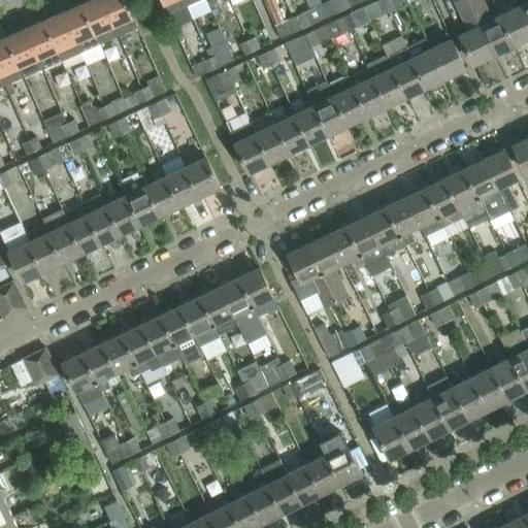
[(118,33),(102,0),(90,0),(81,4),(99,42),(118,33)]
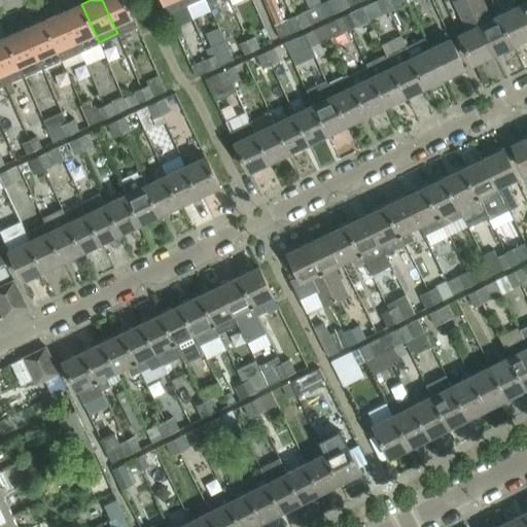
[(137,25),(125,0),(102,0),(117,33),(137,25)]
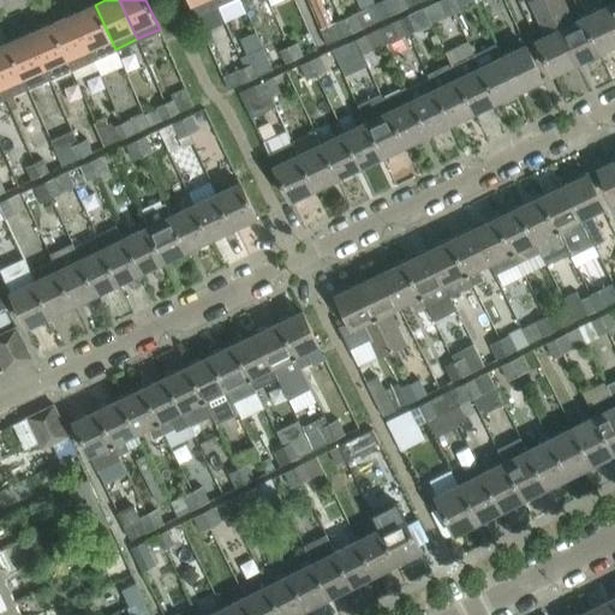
[(218,6),(215,0),(187,0),(195,16),(218,6)]
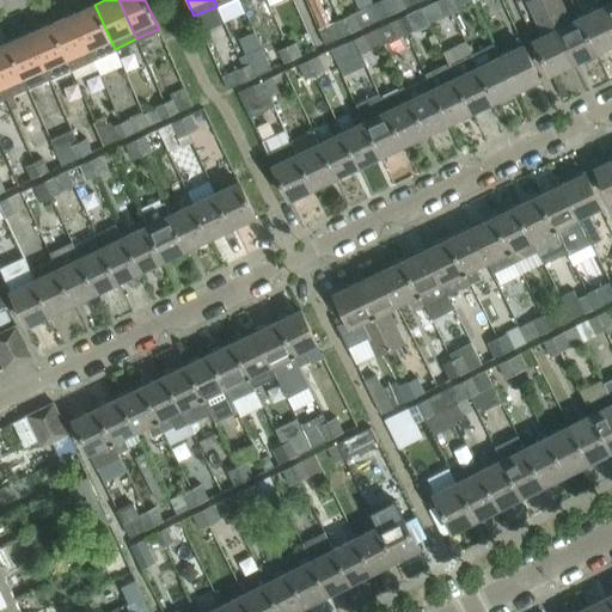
[(372,22),(362,0),(355,0),(360,8),(343,17),(350,32),(372,22)]
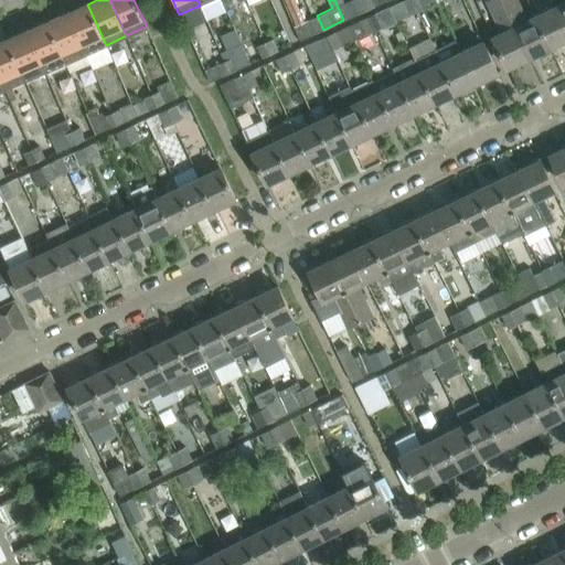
[(365,10),(360,0),(350,0),(345,2),(343,0),(334,0),(343,20),(365,10)]
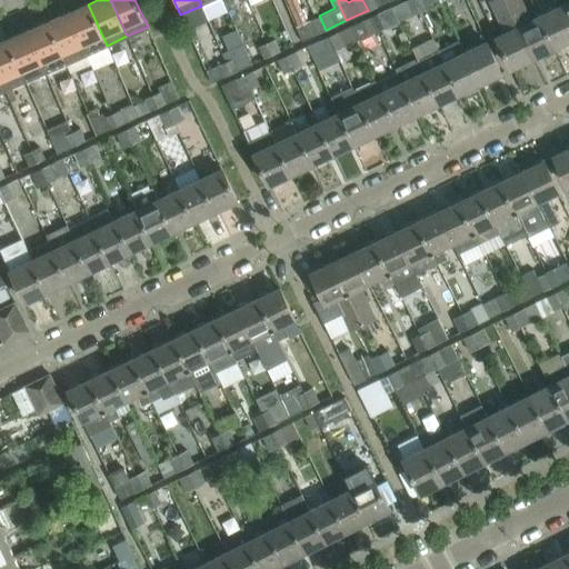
[(389,0),(362,0),(368,10),(389,0)]
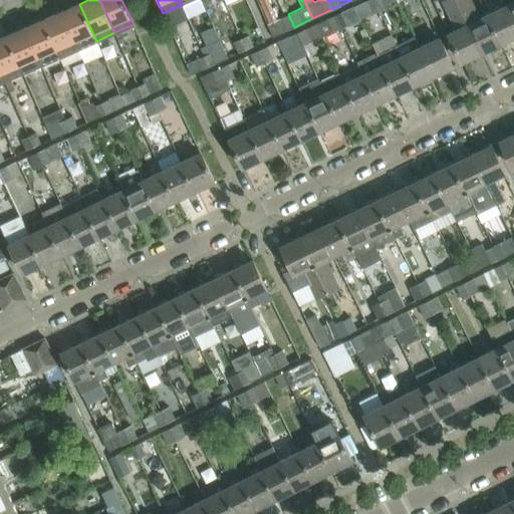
[(378,10),(373,0),(366,0),(354,5),(360,19),(378,10)]
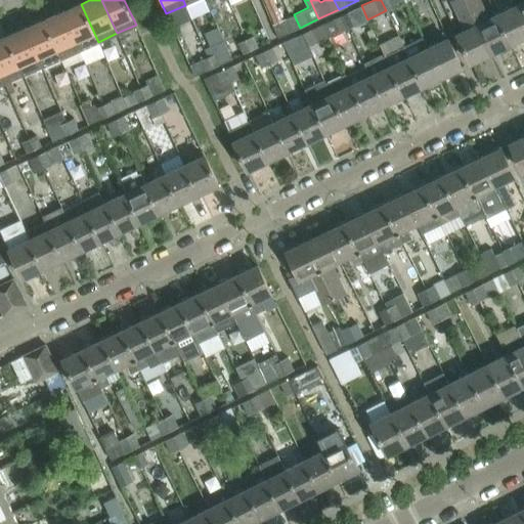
[(405,0),(381,0),(386,10),(406,1),(405,0)]
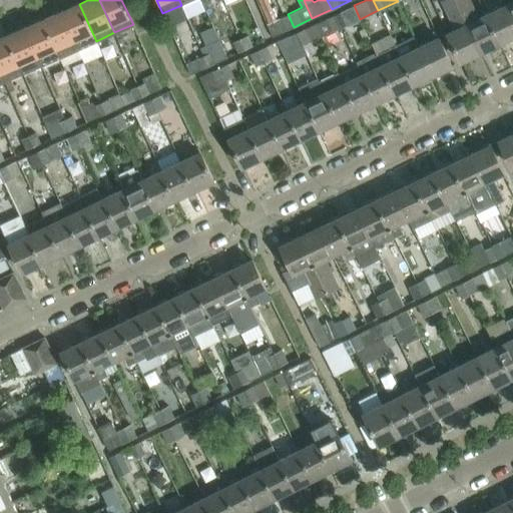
[(480,52),(455,0),(443,0),(456,28),(446,33),(460,62),(480,52)]
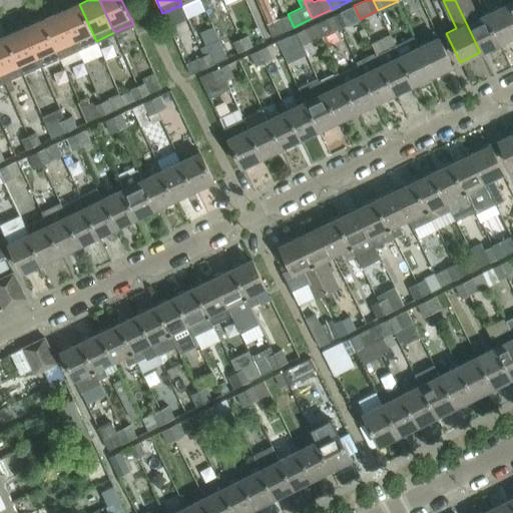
[(499,43),(486,14),(479,17),(471,0),(455,0),(480,52),(499,43)]
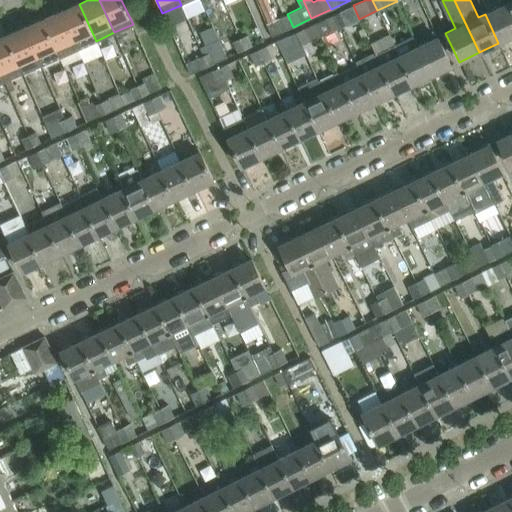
[(511,1),(503,5),(511,23),(511,1)]
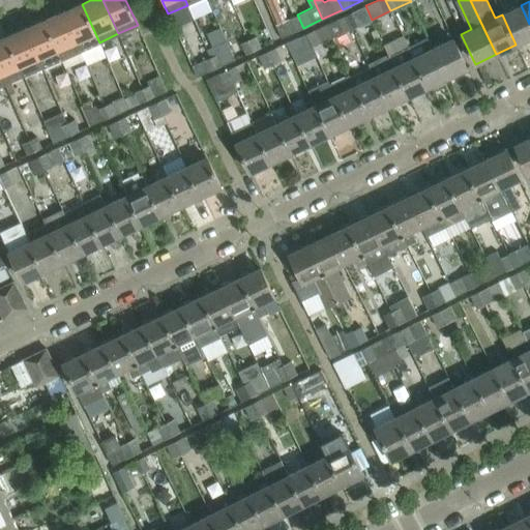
[(99,42),(82,4),(63,12),(80,51),(99,42)]
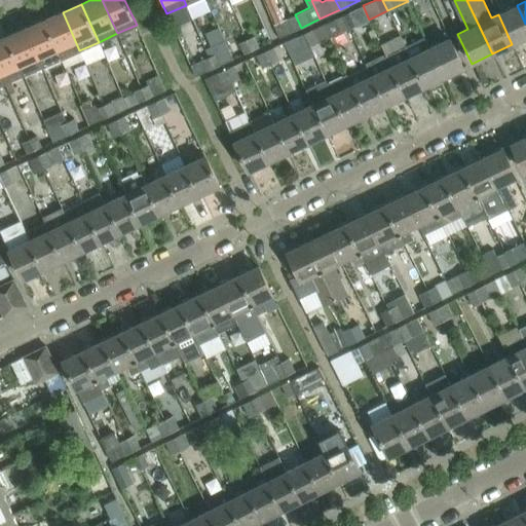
[(525,37),(525,24),(517,5),(498,14),(512,44),(514,43),(516,44),(523,41),(523,39),(525,37)]
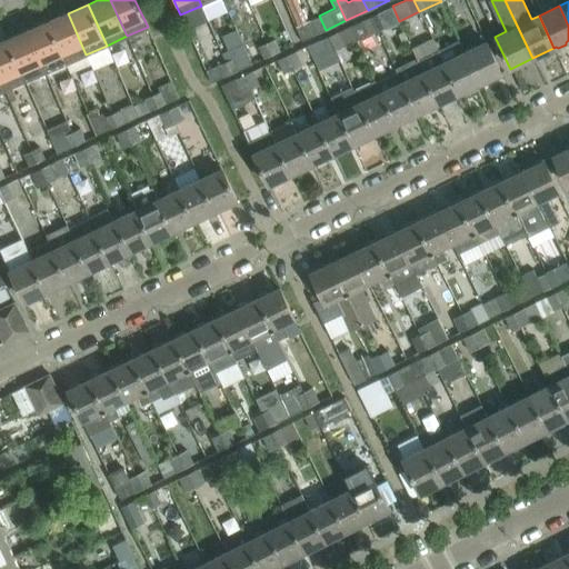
[(387,26),(380,11),(371,16),(378,30),(387,26)]
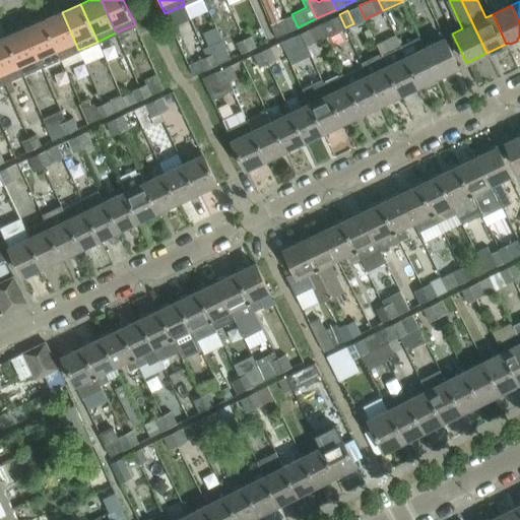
[(82,59),(78,50),(62,12),(44,19),(60,58),(64,66),(82,59)]
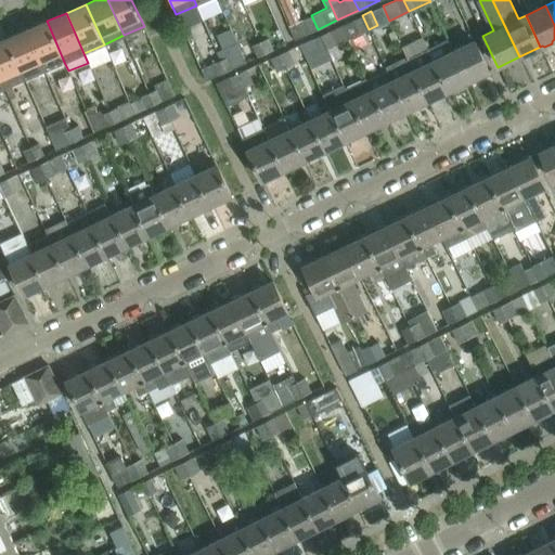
[(318,29),(311,15),(304,18),(289,25),(295,39),(318,29)]
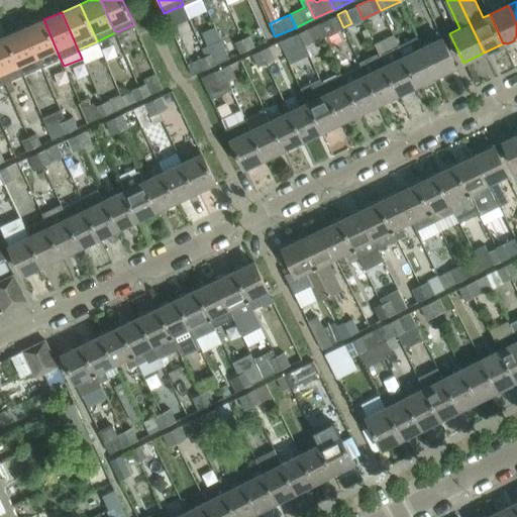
[(343,27),(337,14),(319,23),(324,36),(343,27)]
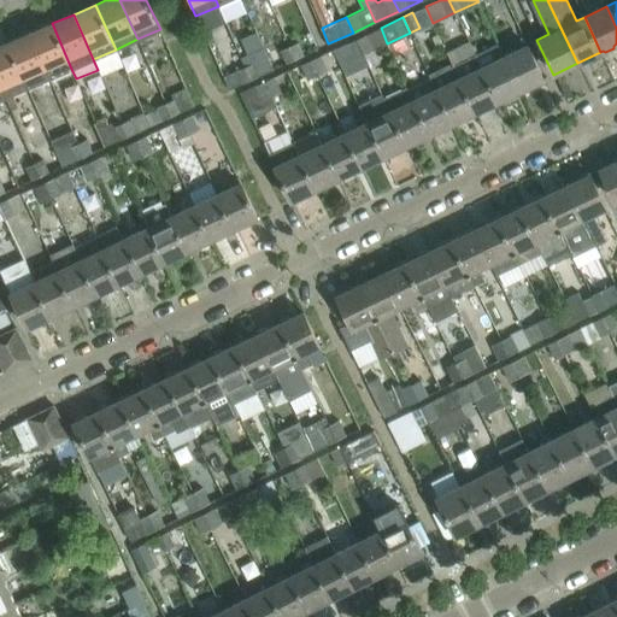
[(283,40),(303,30),(297,18),(277,28),(283,40)]
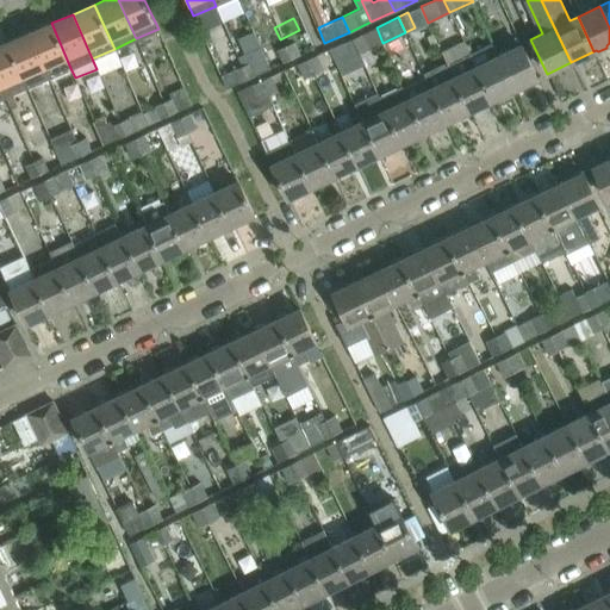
[(70,68),(51,23),(29,33),(48,78),(70,68)]
